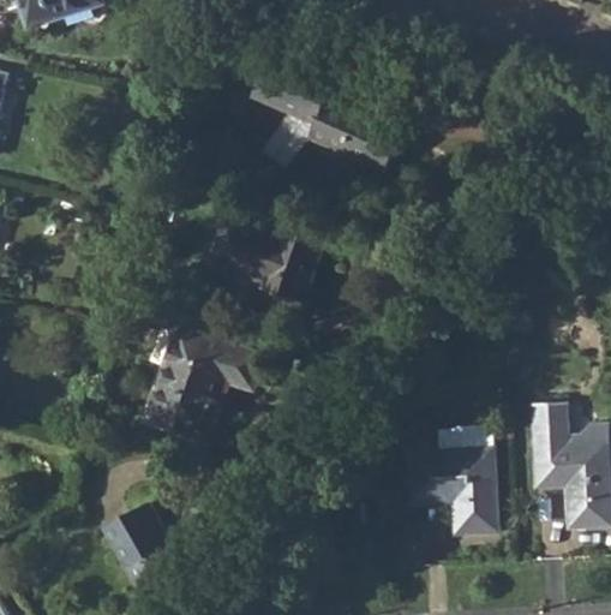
[(21,0),(29,25),(103,3),(102,0),(21,0)]
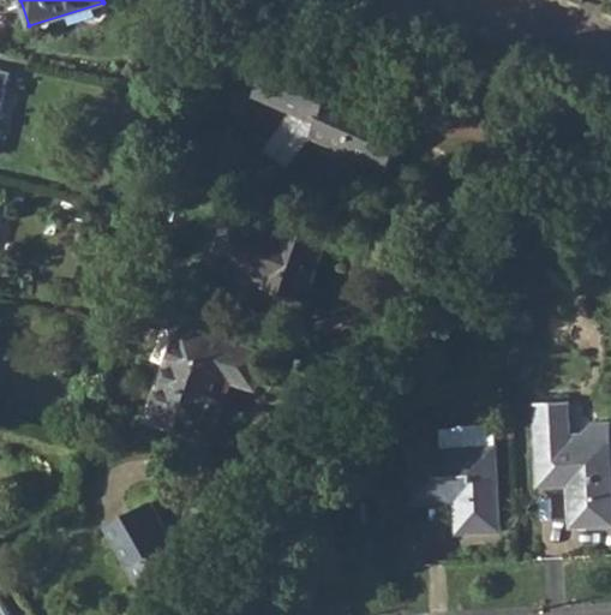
[(285,166),(310,133),(385,168),(403,130),(328,96),(334,83),(269,53),(252,91),(289,109),(261,149),(285,166)]
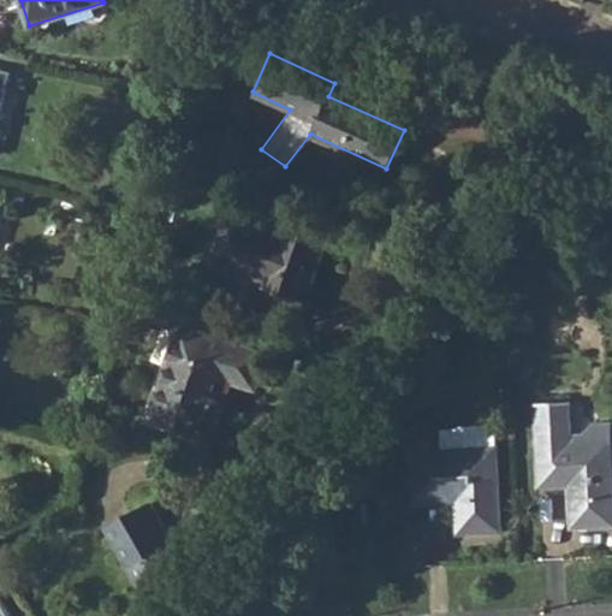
[(146,104),(162,108),(165,98),(148,94),(146,104)]
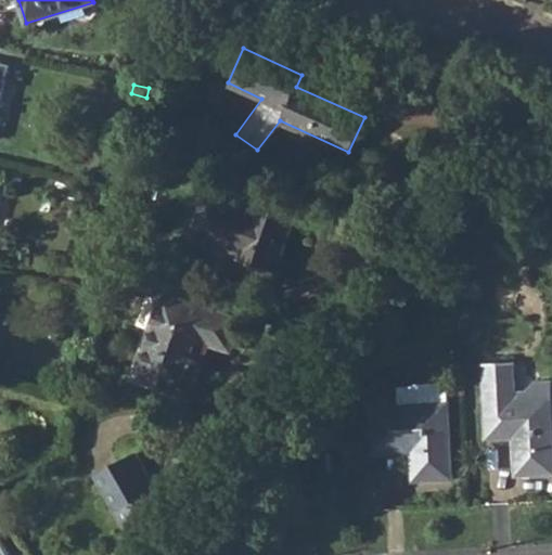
[(204,194),(189,237),(238,254),(235,259),(273,271),(291,218),(254,205),(252,210),(204,194)]
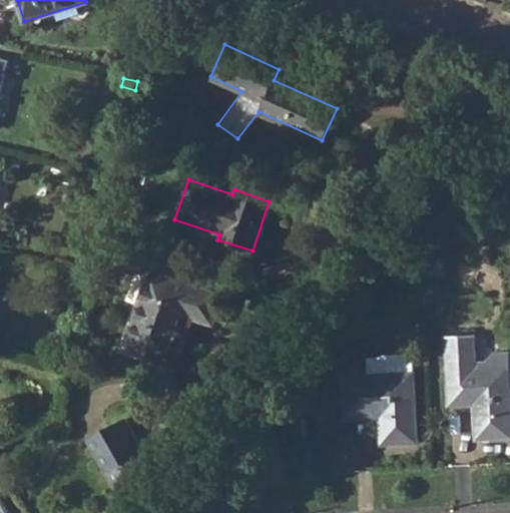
[(175,365),(191,314),(212,320),(220,294),(150,272),(126,350),(175,365)]
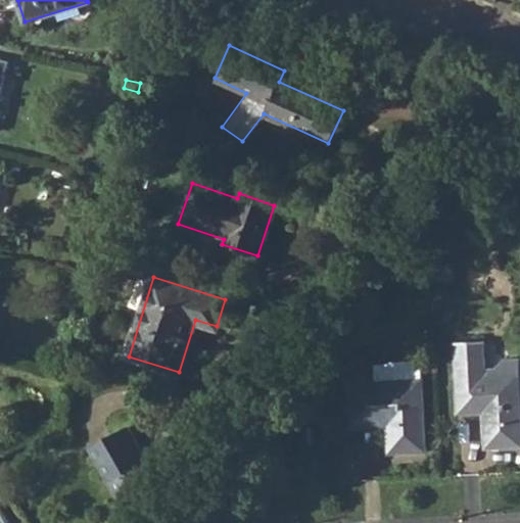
[(480,413),(481,448),(517,447),(514,374),(491,375),(490,367),(480,368),(479,342),(451,343),(455,415),(480,413)]
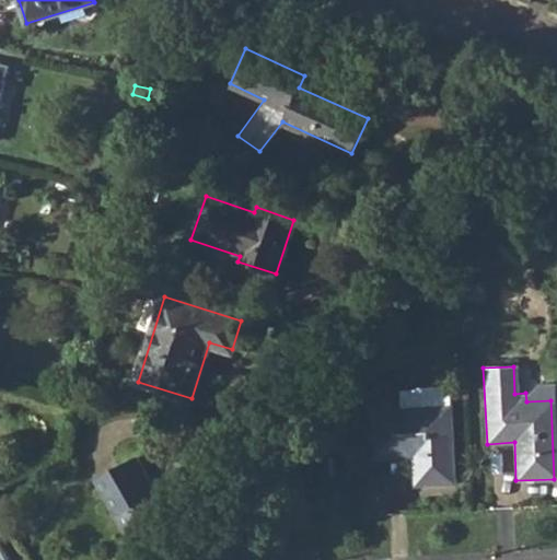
[(397,393),(397,411),(449,409),(448,392),(397,393)]
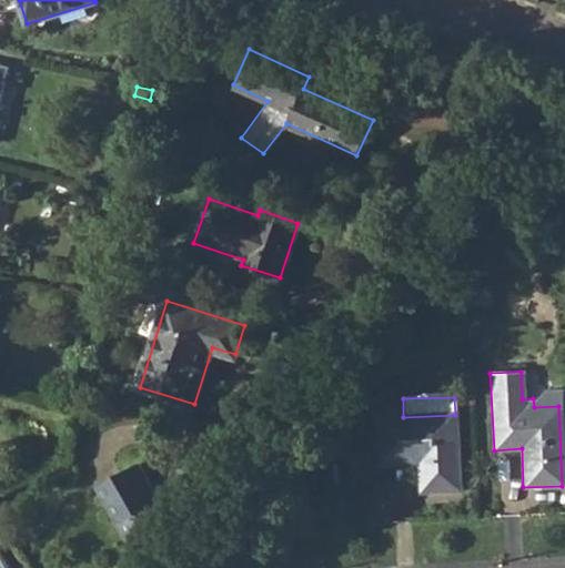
[(379,455),(417,454),(417,466),(419,494),(457,493),(455,415),(403,417),(377,418),(379,455)]
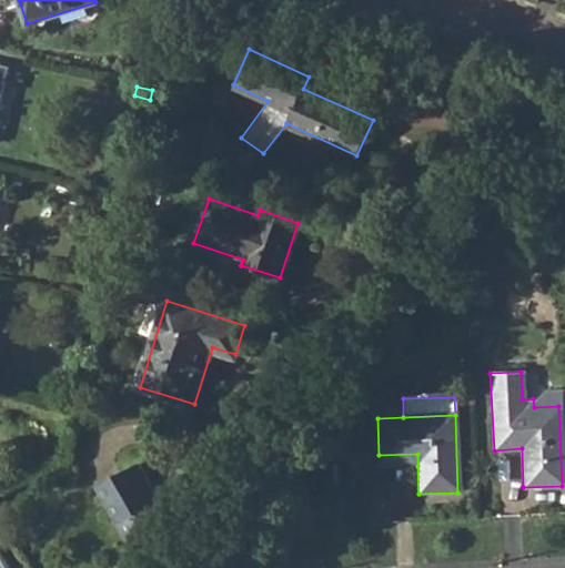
[(379,455),(380,468),(417,466),(417,454),(379,455)]
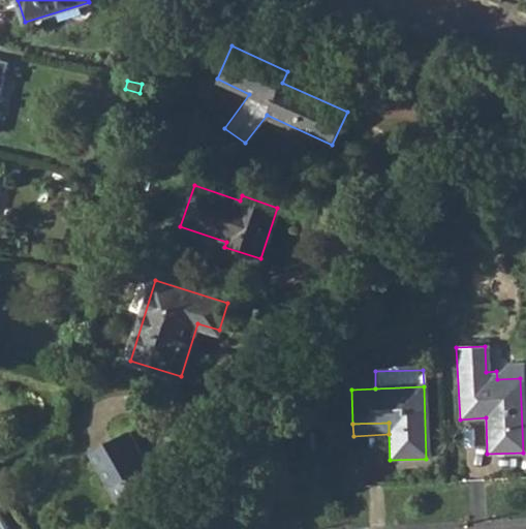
[(126,431),(88,453),(116,501),(154,479),(126,431)]
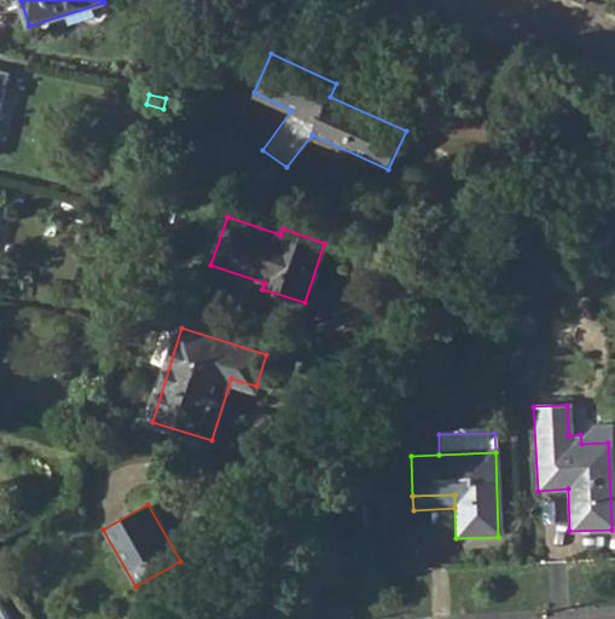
[(325,528),(315,539),(329,550),(337,539),(325,528)]
